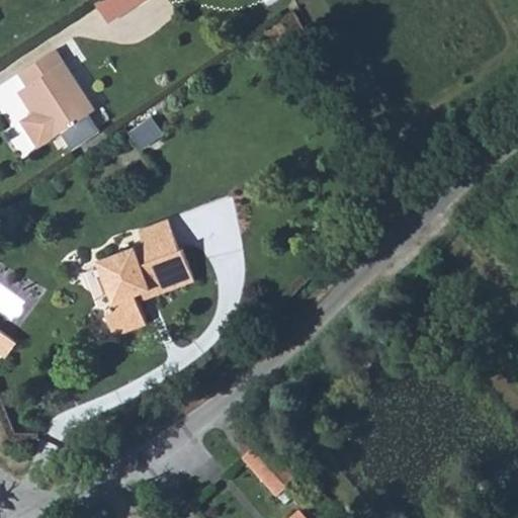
[(112,21),(148,0),(99,0),(100,0),(112,21)]
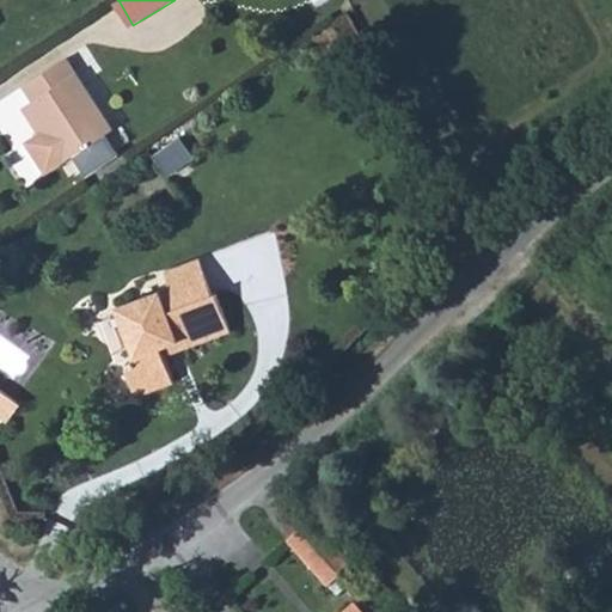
[(115,133),(67,59),(26,84),(35,101),(31,103),(48,129),(68,161),(115,133)]
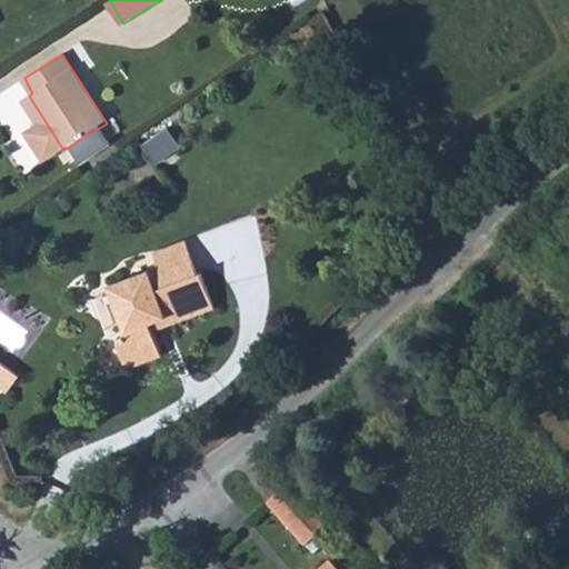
[(39,123),(45,120),(29,96),(23,100),(39,123)]
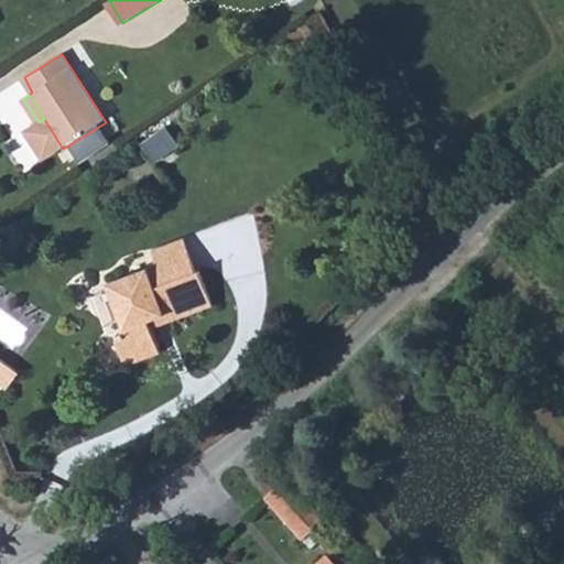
[(44,161),(63,149),(44,119),(39,122),(25,131),(44,161)]
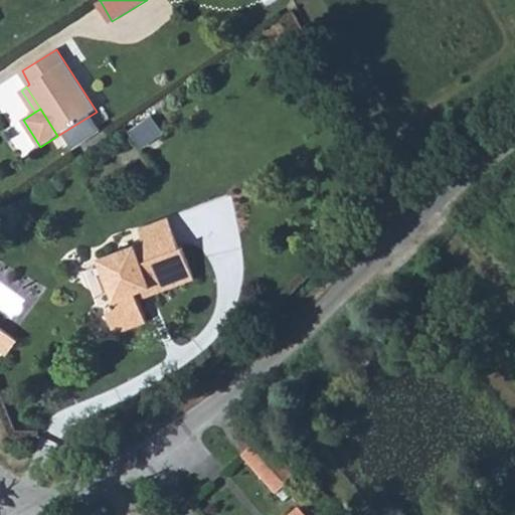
[(153,117),(134,131),(146,146),(165,131),(153,117)]
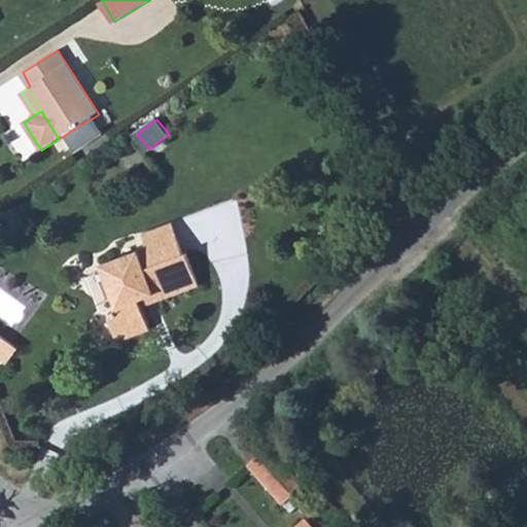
[(169,221),(140,232),(144,246),(149,262),(179,253),(169,221)]
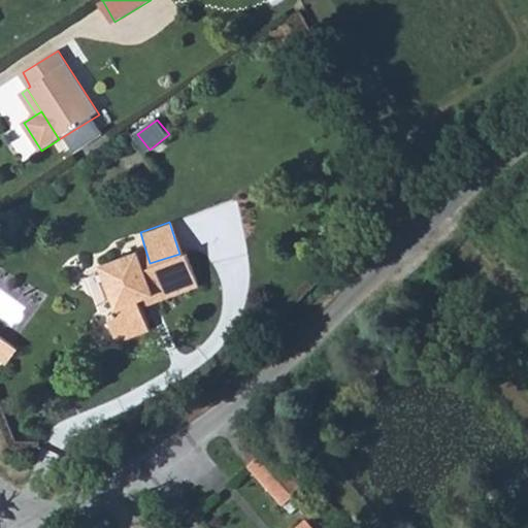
[(144,246),(99,263),(111,302),(105,317),(110,338),(144,327),(137,302),(193,283),(184,253),(179,254),(150,263),(144,246)]
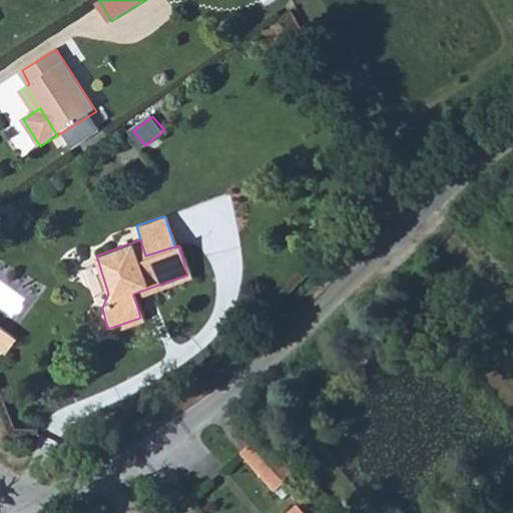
[(0,327),(0,350),(9,358),(21,343),(0,327)]
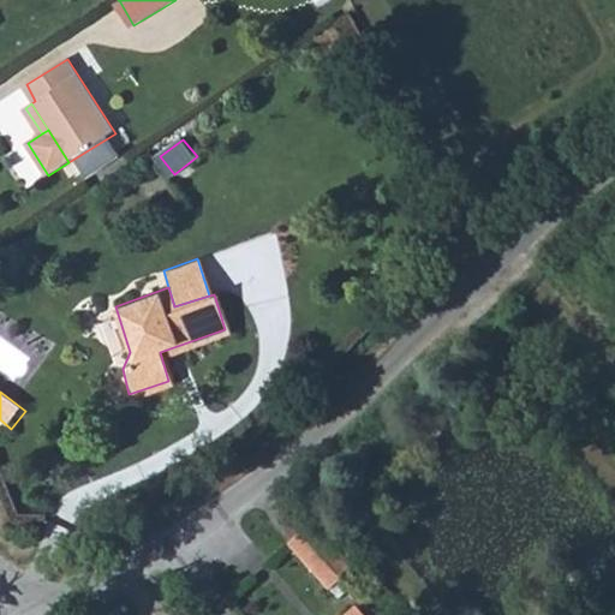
[(364,553),(324,505),(298,525),(336,574),(364,553)]
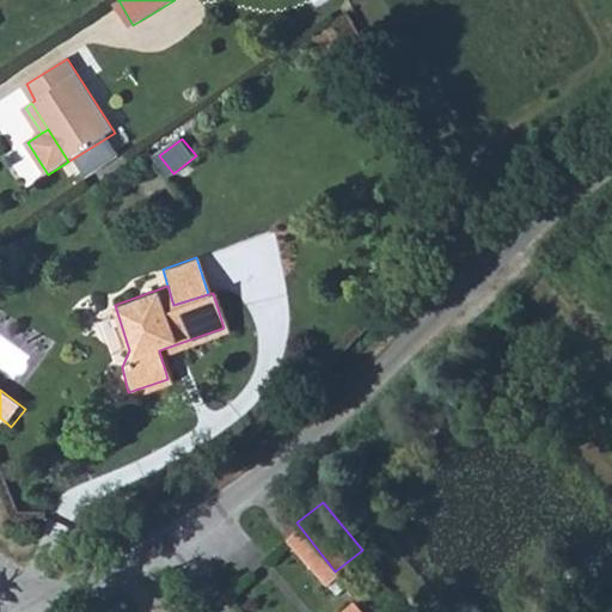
[(383,611),(362,588),(331,611),(383,611)]
